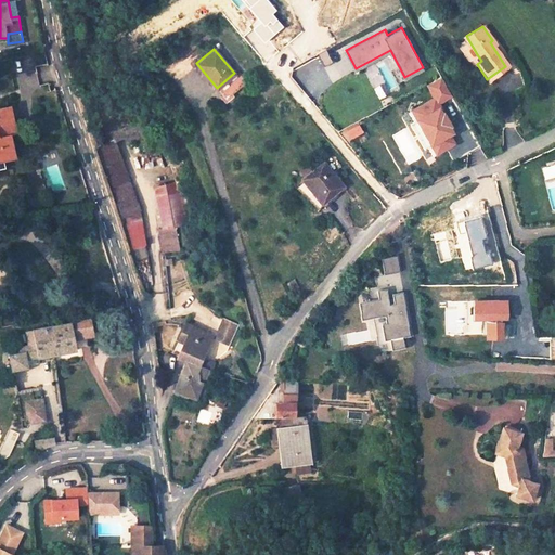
[(473,56),(477,64),(481,61),(477,54),(473,56)]
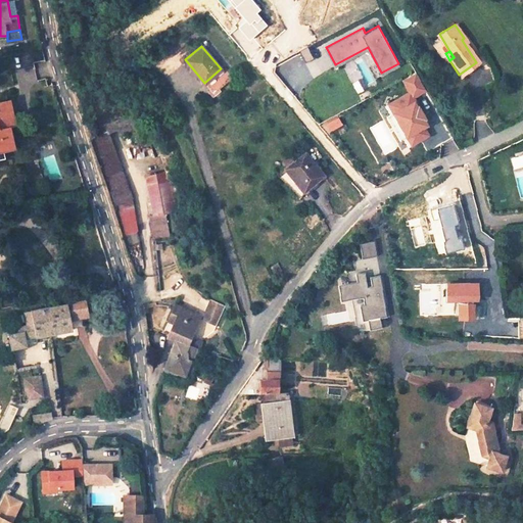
[(410,91),(388,103),(393,112),(406,135),(411,144),(427,134),(423,126),(426,125),(423,119),(425,119),(413,96),(425,89),(415,72),(402,79),(410,91)]
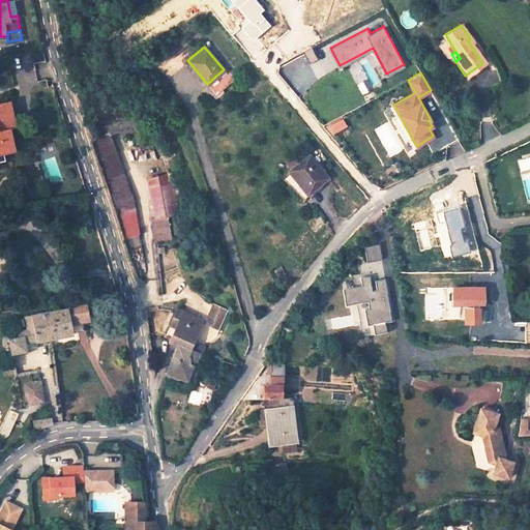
[(83,119),(93,152),(110,204),(128,198),(107,128),(134,117),(126,99),(83,119)]
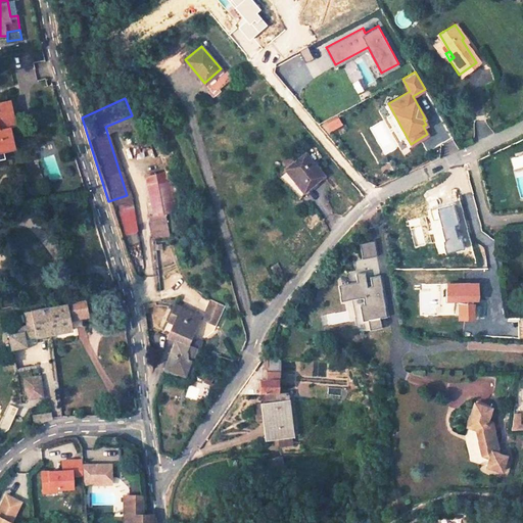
[(0,145),(11,143),(8,126),(13,125),(8,99),(0,100),(0,145)]
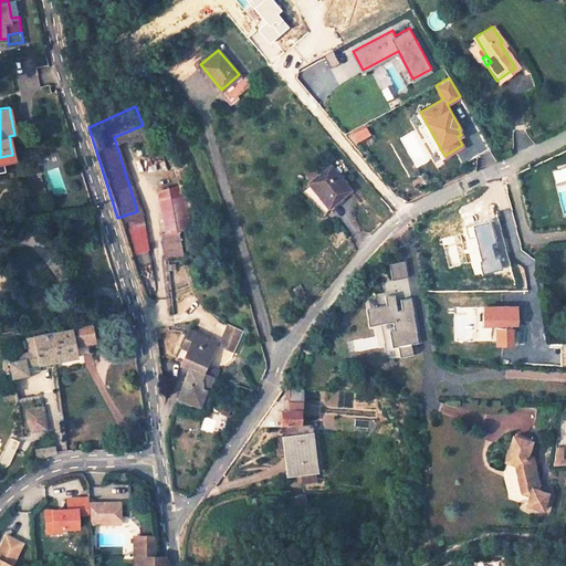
[(439,146),(426,122),(418,126),(432,150),(439,146)]
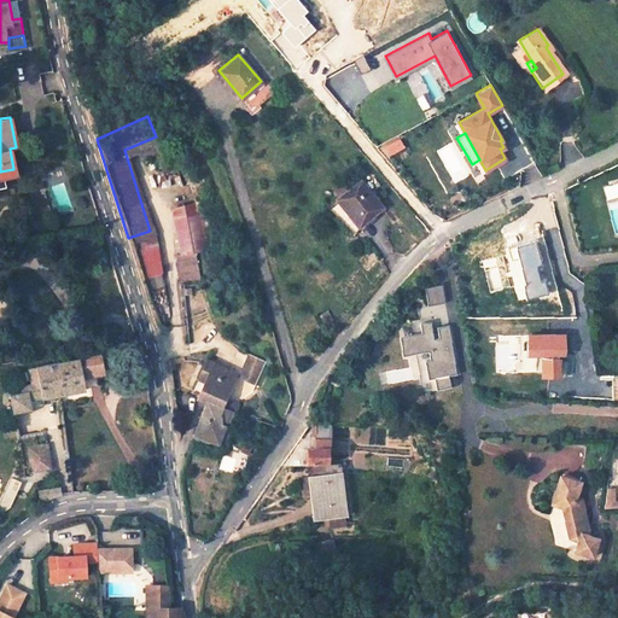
[(359,179),(334,197),(357,225),(382,205),(359,179)]
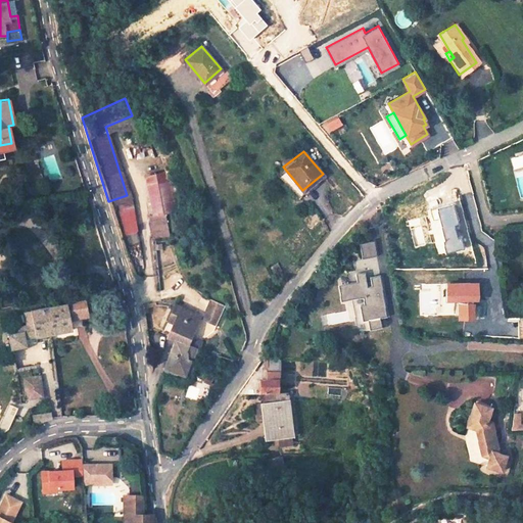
[(160,174),(146,177),(154,218),(167,216),(170,215),(160,174)]
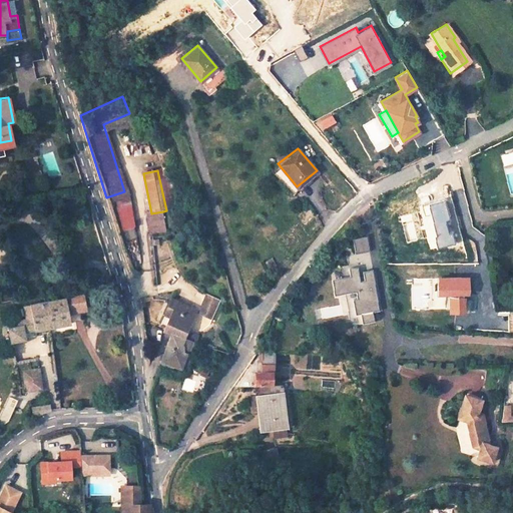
[(116,229),(128,225),(124,191),(106,197),(116,229)]
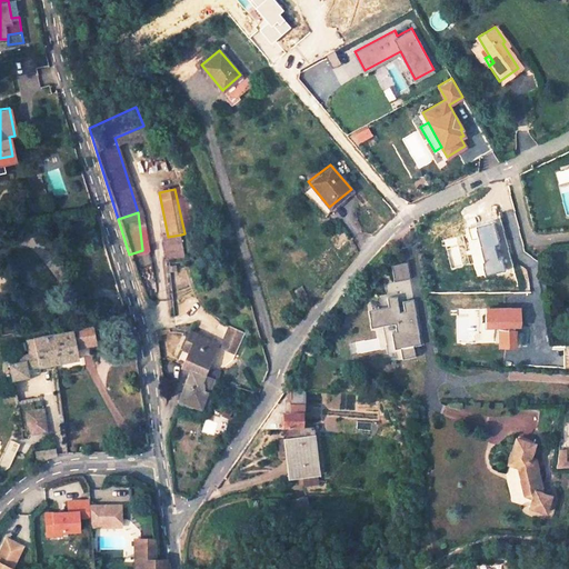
[(166,238),(169,258),(186,257),(181,235),(168,237),(166,238)]
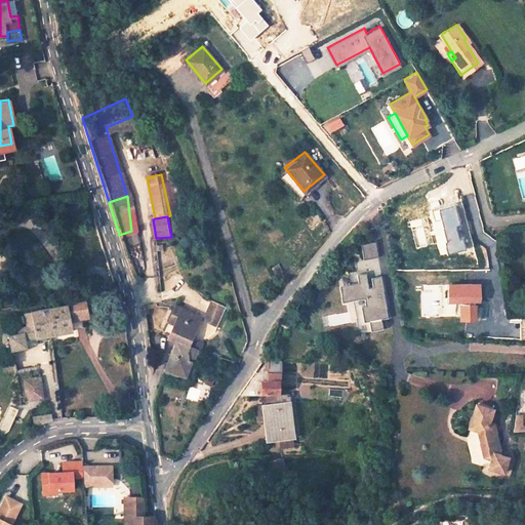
[(124,251),(136,247),(131,231),(119,235),(121,242),(124,251)]
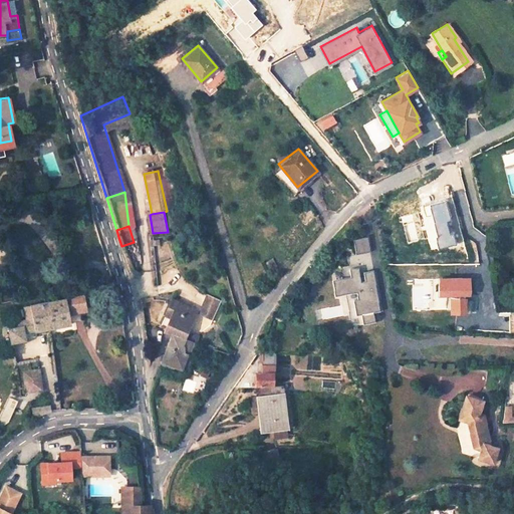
[(371,251),(368,236),(354,239),(356,254),(371,251)]
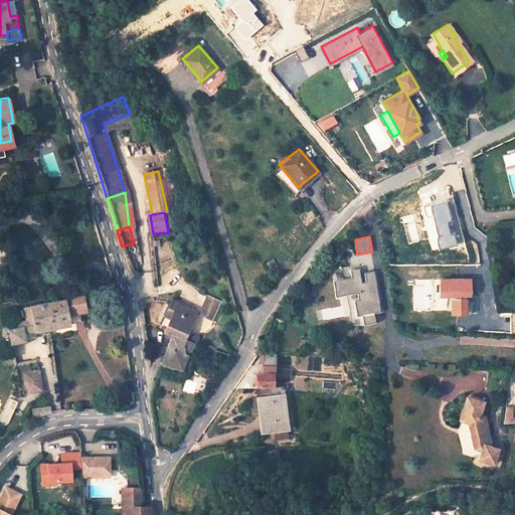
[(362,283),(360,268),(351,270),(350,265),(343,266),(345,278),(338,279),(340,295),(347,294),(353,326),(377,322),(375,312),(381,311),(375,271),(365,272),(367,282),(362,283)]
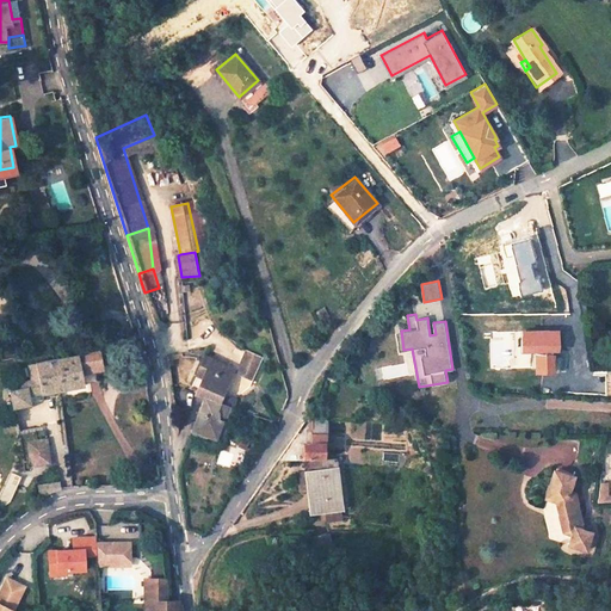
[(97,350),(54,357),(57,389),(85,384),(82,369),(100,365),(97,350)]
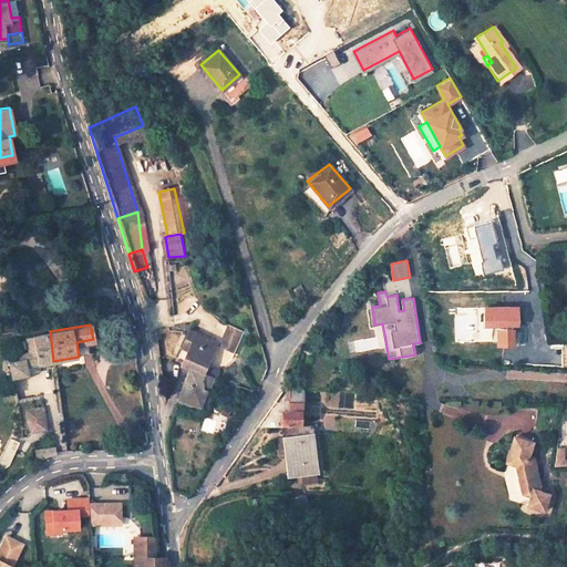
[(244,331),(229,325),(222,339),(237,347),(244,331)]
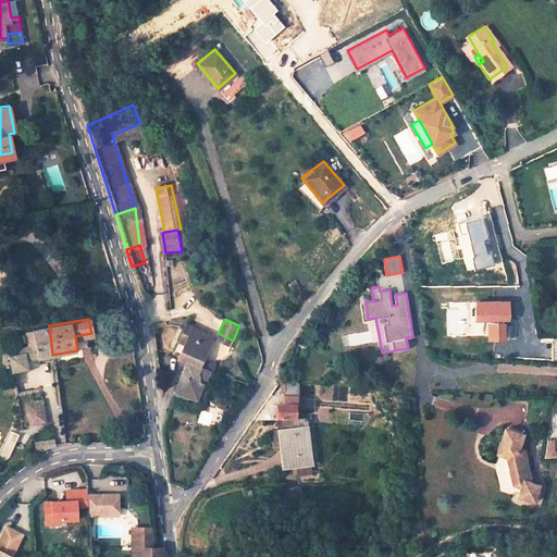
[(52,355),(49,325),(25,331),(27,345),(16,347),(17,353),(9,355),(11,370),(26,367),(25,358),(37,356),(37,357),(52,355)]
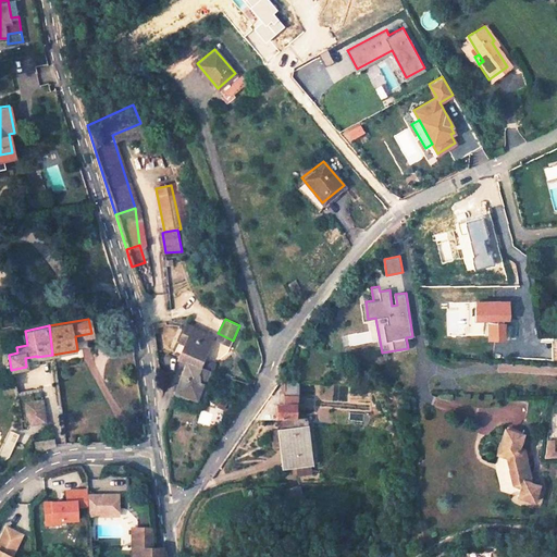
[(188,325),(182,341),(187,343),(181,357),(180,359),(187,362),(201,368),(208,370),(213,371),(215,363),(206,359),(213,336),(188,325)]
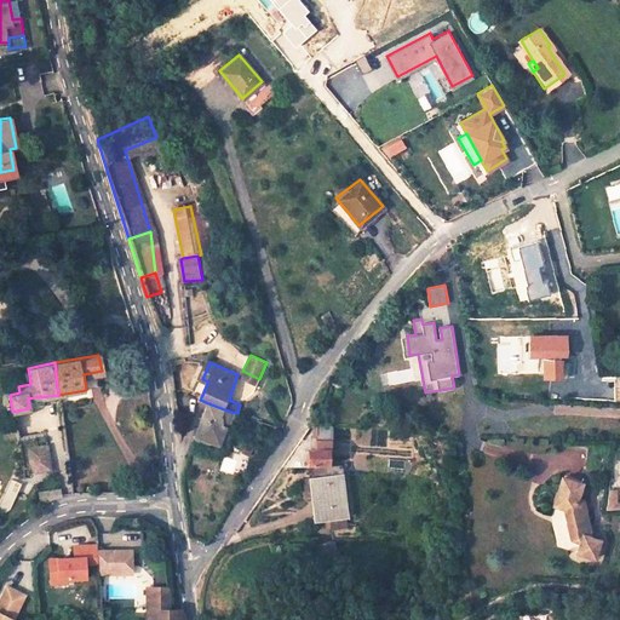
[(259,379),(242,371),(240,378),(256,385),(259,379)]
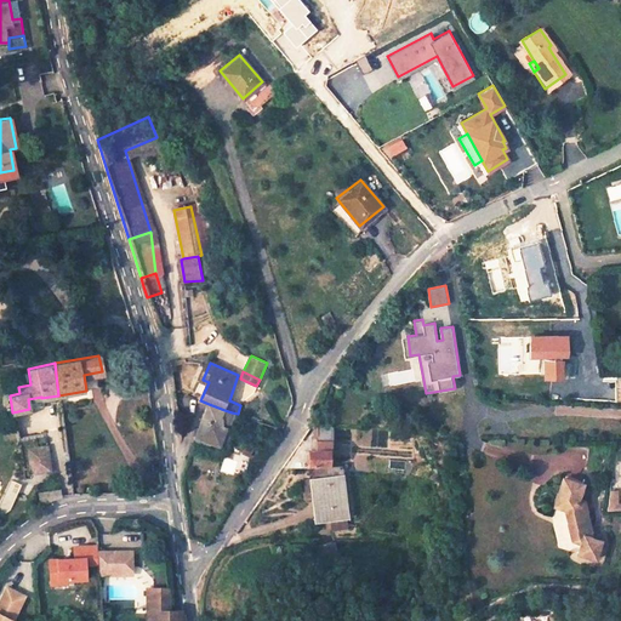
[(203,380),(195,394),(201,398),(209,382),(203,380)]
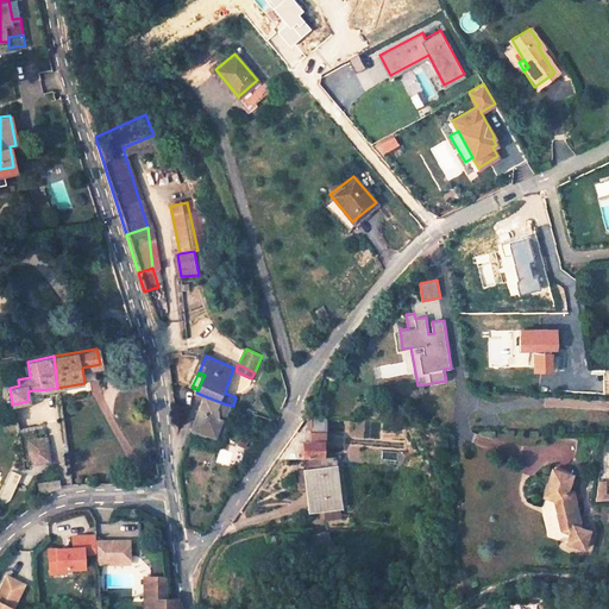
[(215,418),(220,402),(205,396),(194,429),(217,438),(223,420),(215,418)]
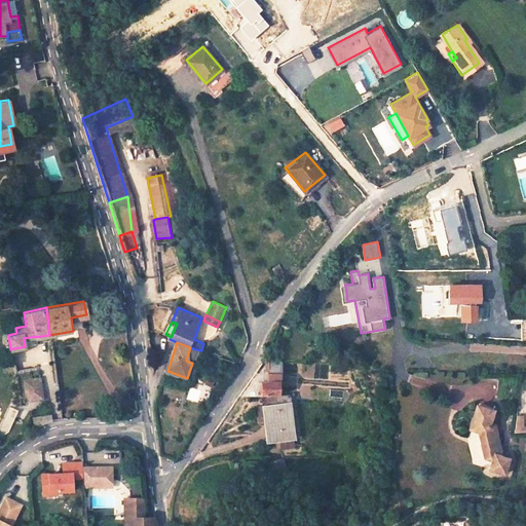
[(190,347),(186,361),(192,363),(196,349),(190,347)]
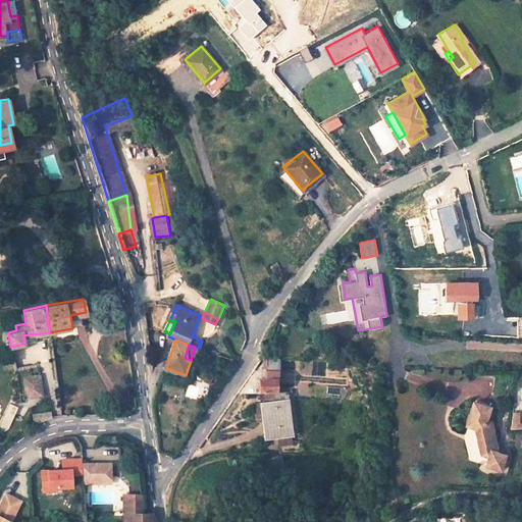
[(265,380),(264,380),(263,393),(280,393),(281,372),(281,357),(268,357),(268,368),(268,371),(268,380),(265,380)]
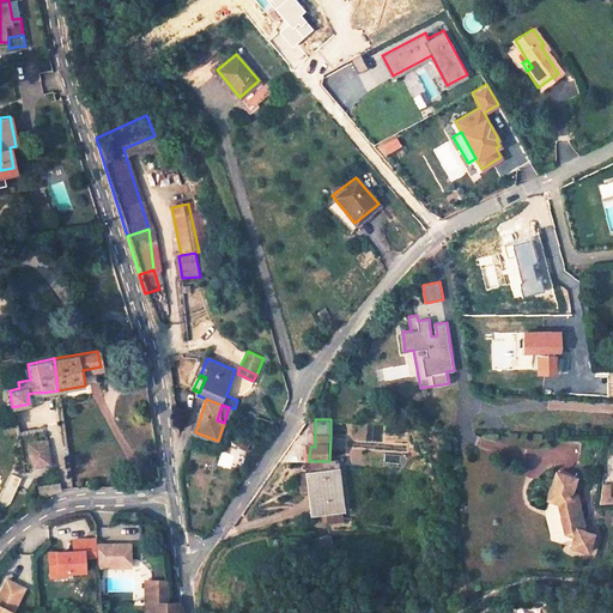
[(47,439),(29,442),(34,474),(50,472),(47,439)]
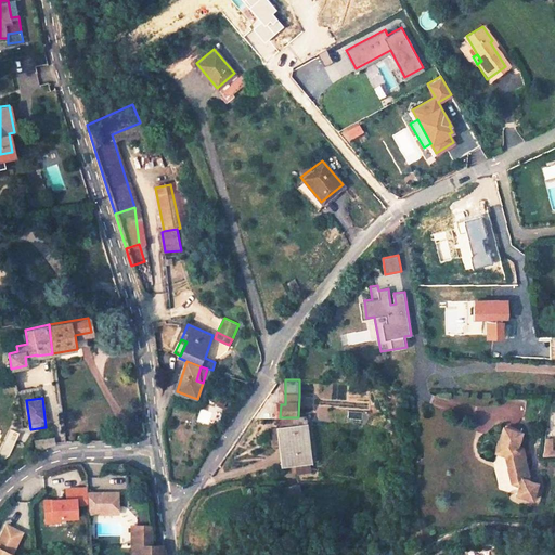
[(282,422),(282,429),(283,446),(283,467),(295,466),(308,466),(310,466),(308,429),(308,421),(282,422)]
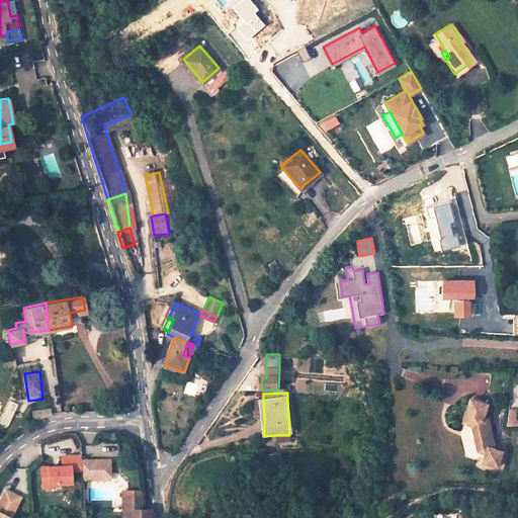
[(486,406),(469,400),(462,423),(471,426),(478,451),(486,453),(483,462),(498,466),(502,451),(494,449),(486,418),(482,417),(486,406)]
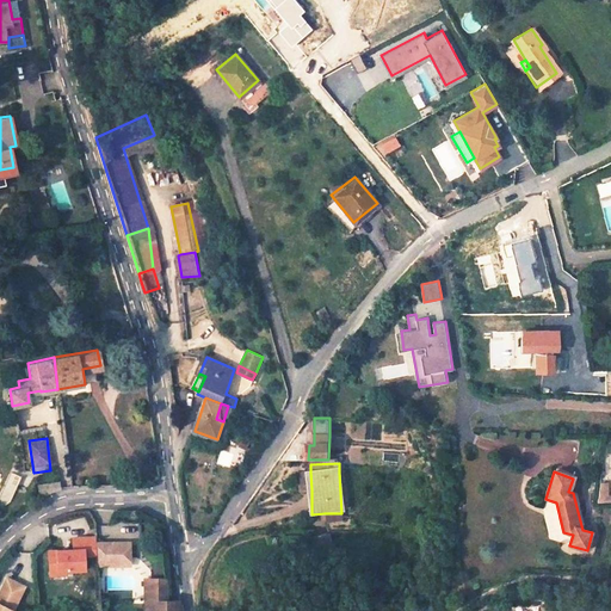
[(62,480),(39,482),(42,497),(47,493),(54,489),(62,487),(62,480)]
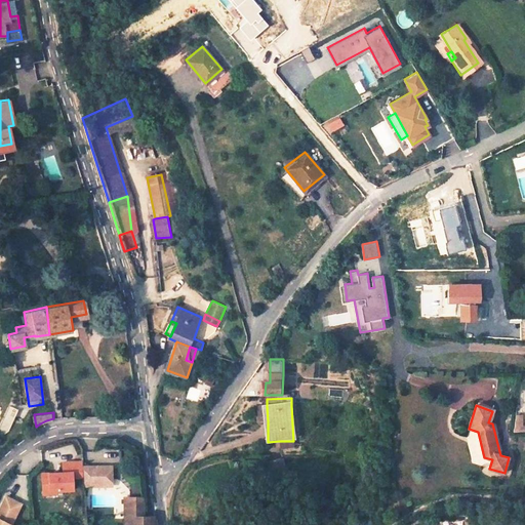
[(515,415),(513,426),(516,426),(520,430),(520,432),(524,432),(524,427),(520,427),(521,416),(515,415)]
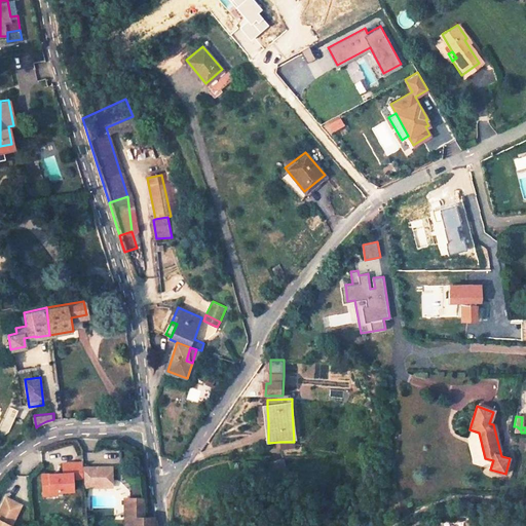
[(292,442),(279,442),(279,451),(292,451),(292,442)]
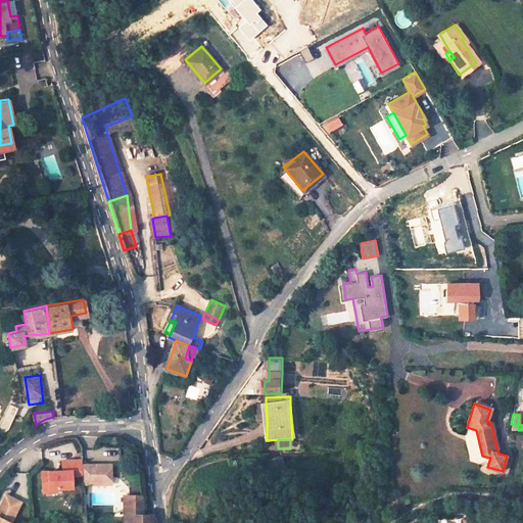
[(281,460),(268,462),(270,477),(283,475),(281,460)]
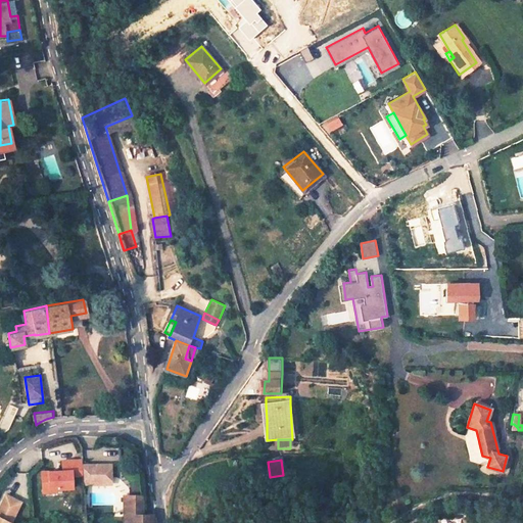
[(41,472),(42,492),(50,492),(50,489),(73,488),(72,477),(82,476),(81,461),(61,462),(62,471),(41,472)]
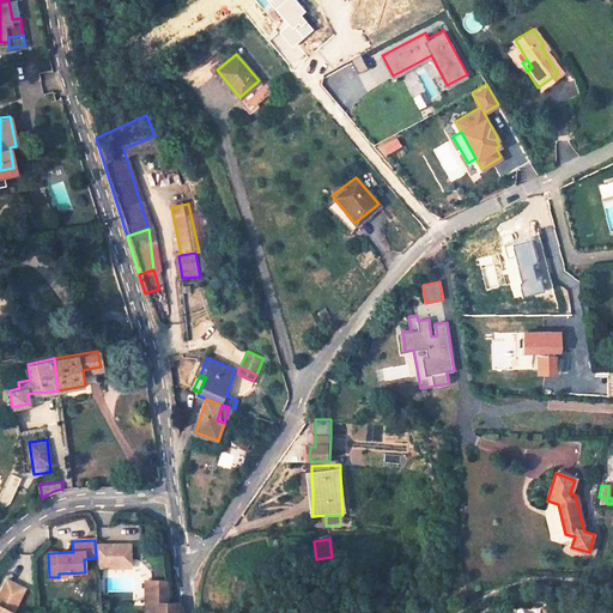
[(131,566),(129,547),(96,548),(97,568),(131,566)]
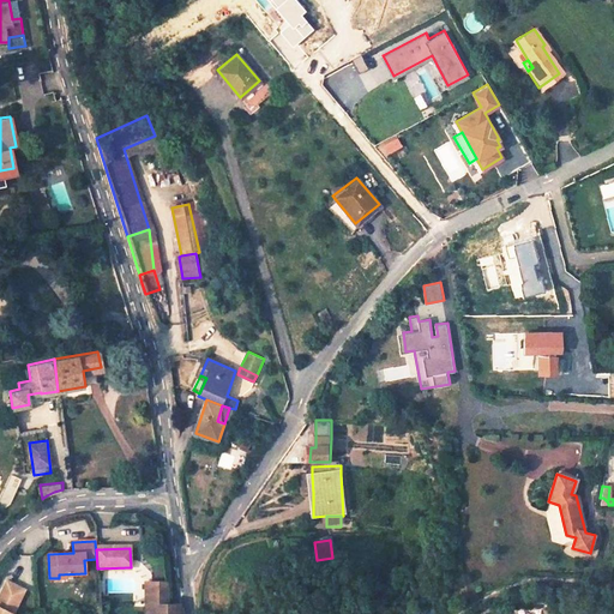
[(0,613),(10,613),(23,591),(5,583),(0,593),(0,613)]
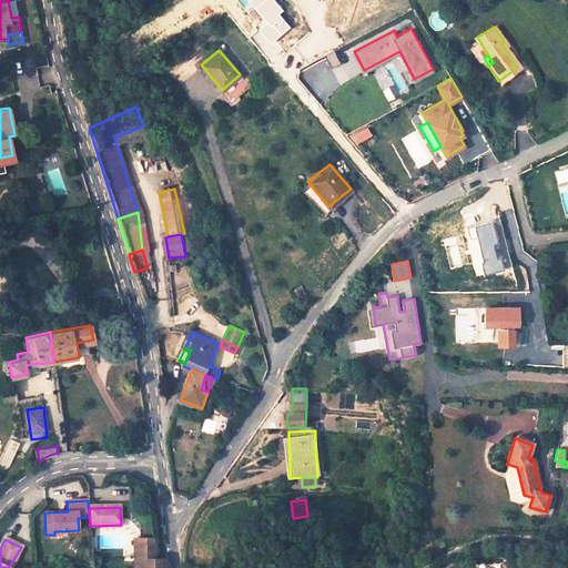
[(164,567),(164,557),(160,558),(160,551),(160,539),(142,540),(143,567),(149,567),(152,567),(164,567)]
